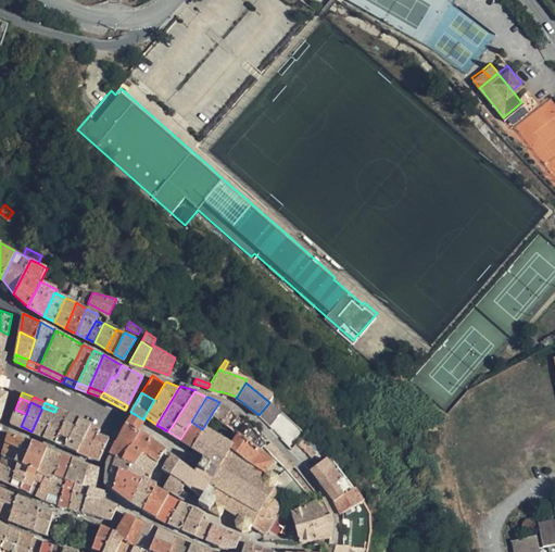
[(223,404),(219,402),(213,412),(223,419),(230,409),(223,404)]
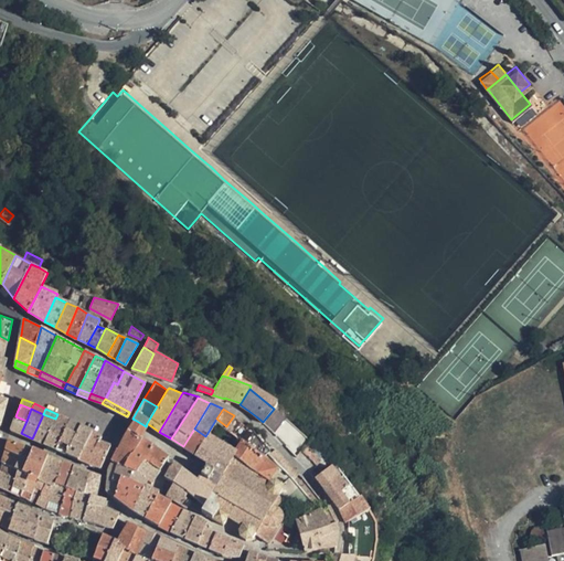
[(274,409),(263,422),(274,433),(285,419),(274,409)]
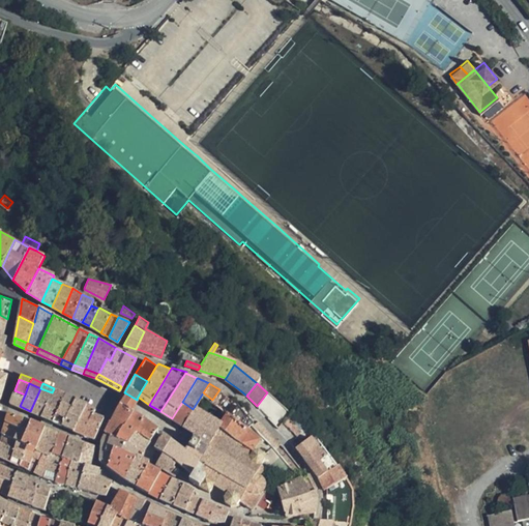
[(30,411),(40,415),(52,392),(40,388),(30,411)]
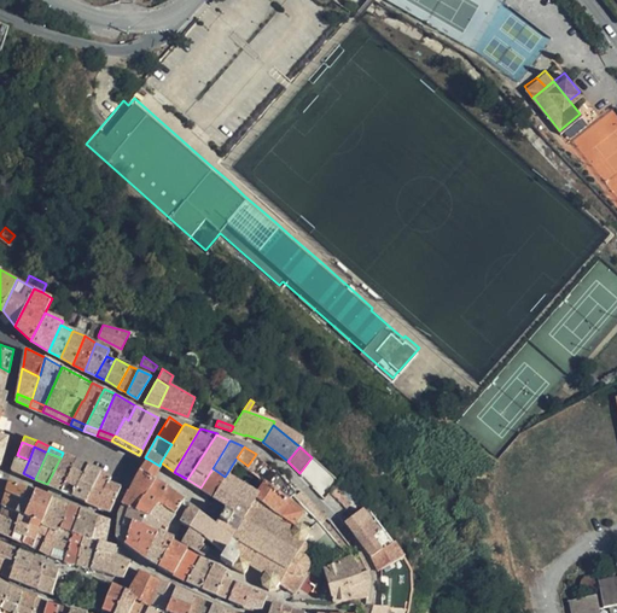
[(63,453),(60,457),(73,463),(75,457),(63,453)]
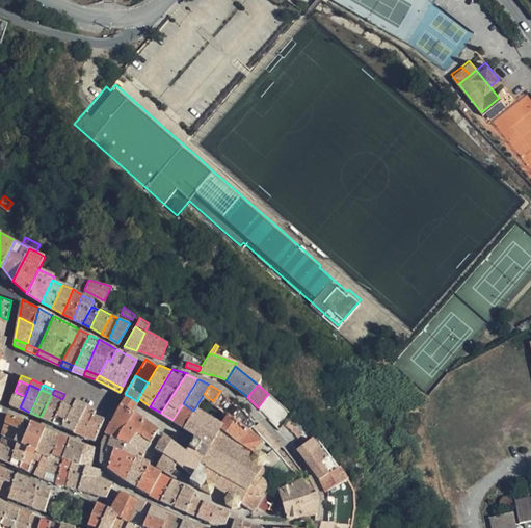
[(220,391),(213,401),(228,414),(247,429),(248,428),(254,424),(236,404),(220,391)]
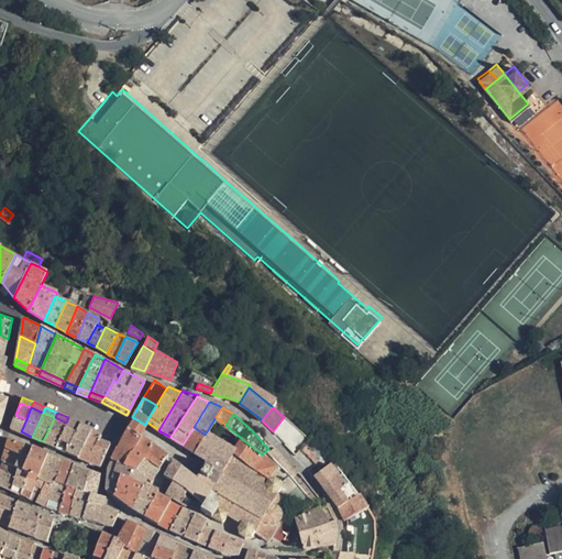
[(10,427),(21,431),(26,419),(15,415),(10,427)]
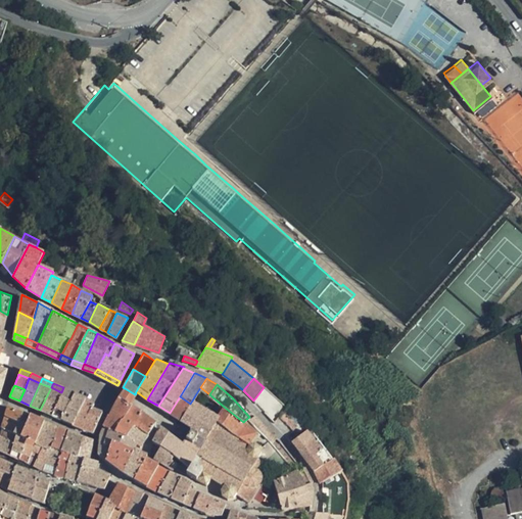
[(51,387),(40,410),(48,414),(50,415),(61,392),(51,387)]
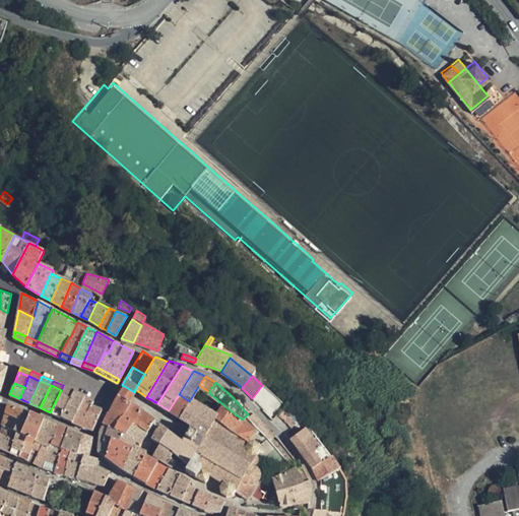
[(63,385),(61,390),(70,395),(73,390),(64,385),(63,385)]
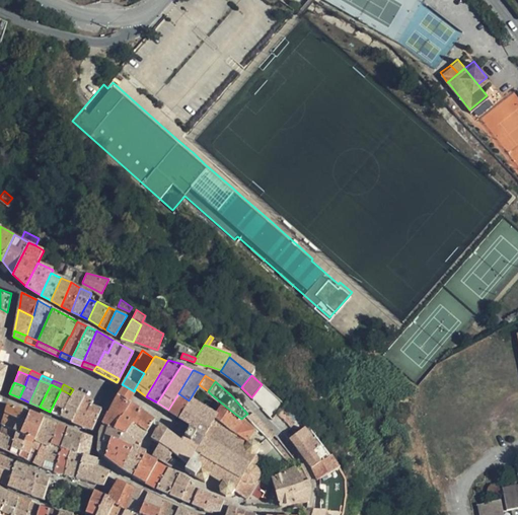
[(134,391),(124,385),(121,389),(118,393),(128,399),(131,395),(134,391)]
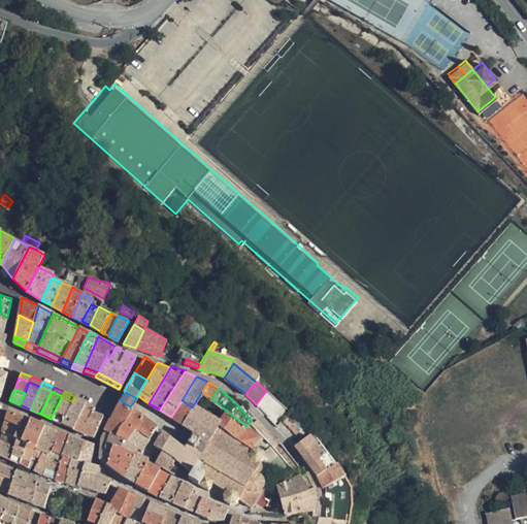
[(62,396),(51,419),(60,423),(71,401),(62,396)]
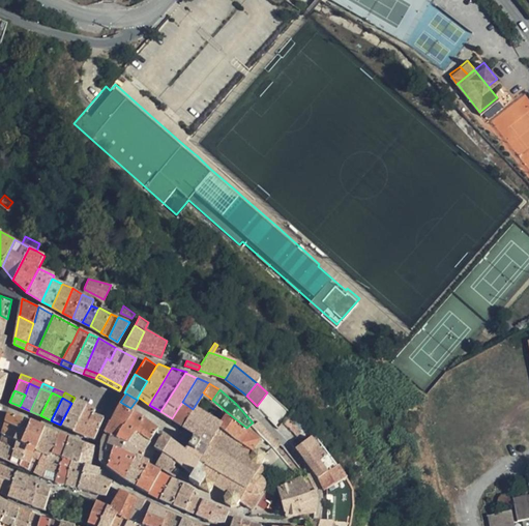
[(71,403),(84,408),(86,403),(75,398),(71,403)]
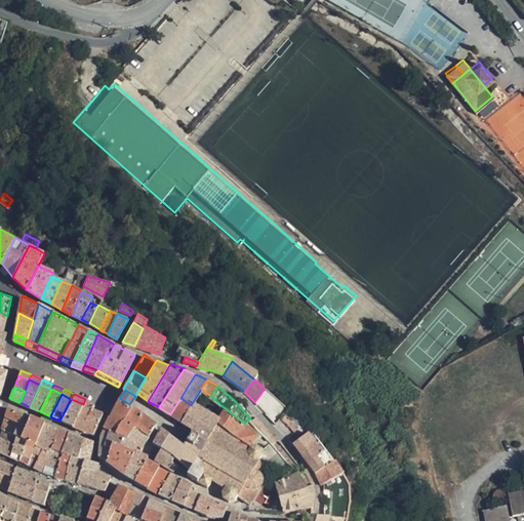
[(119,398),(111,412),(133,426),(148,435),(156,423),(142,412),(129,404),(119,398)]
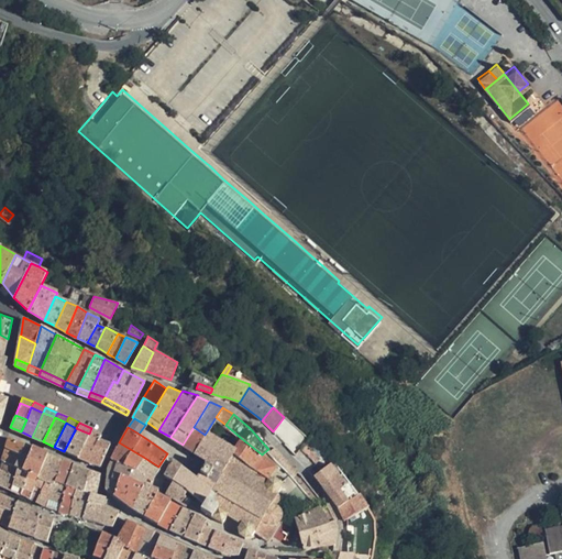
[(194,452),(205,435),(194,427),(183,445),(194,452)]
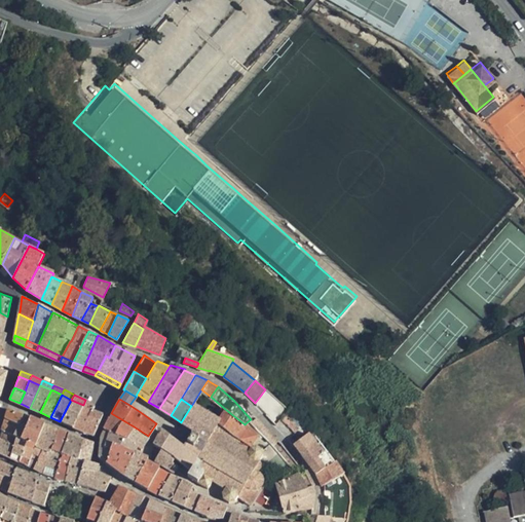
[(71,400),(60,421),(72,426),(83,405),(71,400)]
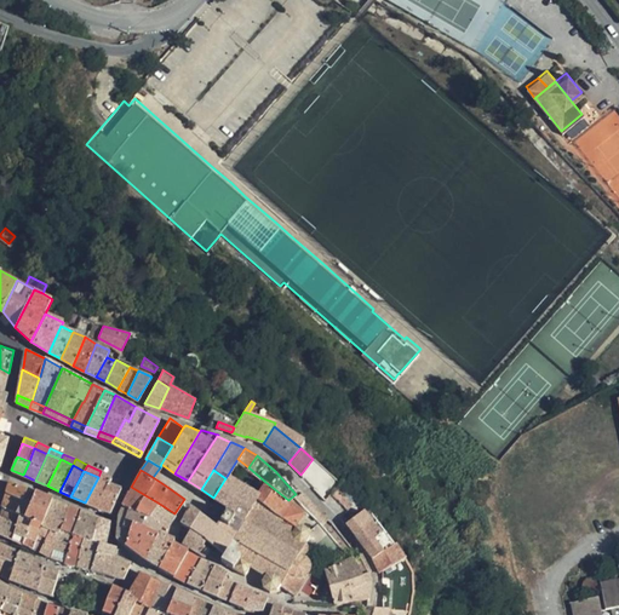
[(98,477),(108,482),(110,476),(101,471),(98,477)]
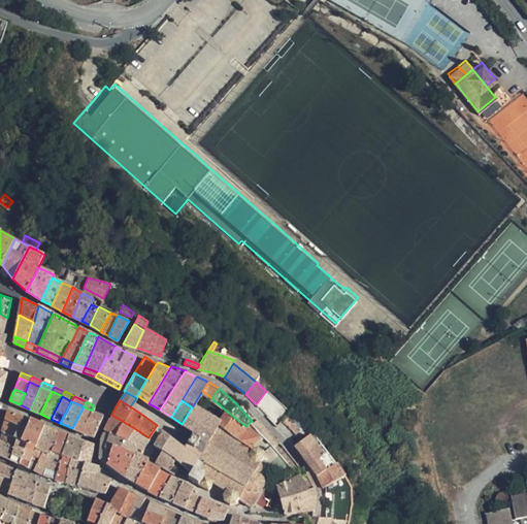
[(205,443),(218,423),(220,421),(194,404),(192,407),(182,424),(192,430),(193,433),(205,443)]
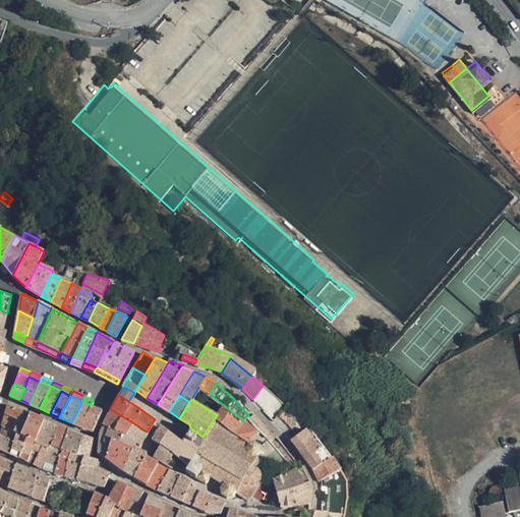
[(82,401),(71,422),(81,426),(92,429),(101,409),(91,405),(82,401)]
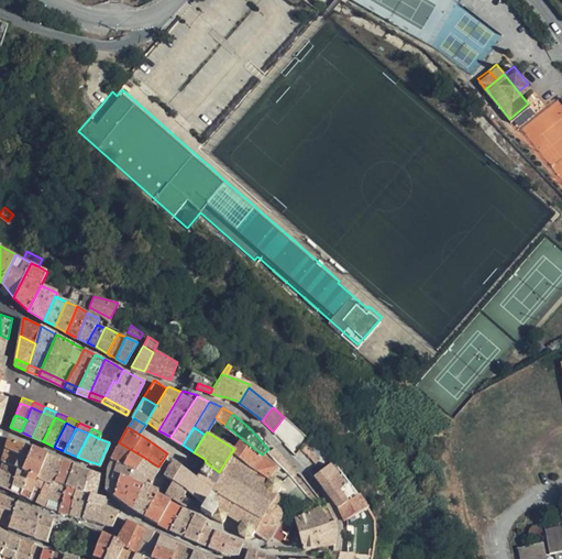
[(20,453),(24,442),(8,436),(4,446),(20,452),(20,453)]
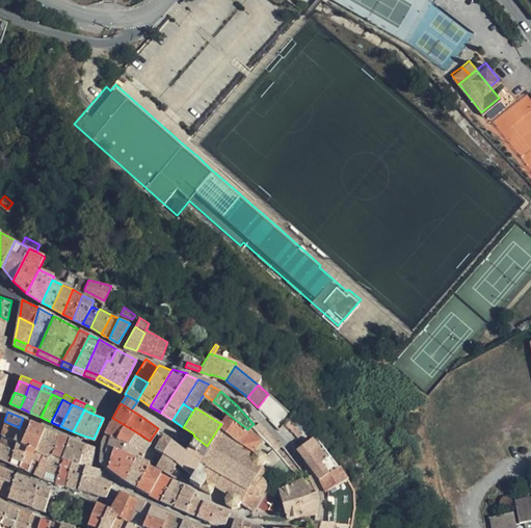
[(228,414),(221,424),(219,426),(239,441),(247,429),(228,414)]
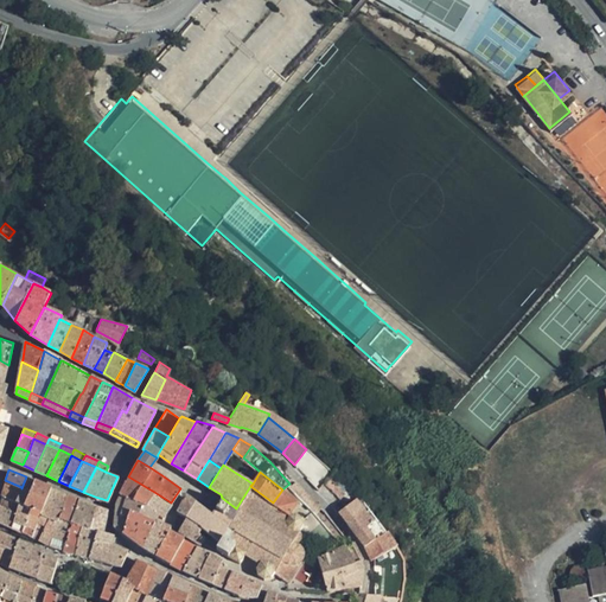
[(333,472),(324,482),(330,490),(340,479),(333,472)]
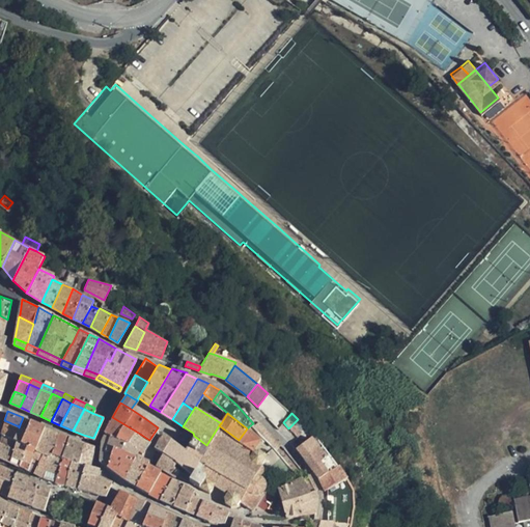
[(21,442),(29,419),(23,417),(19,427),(19,426),(14,438),(16,439),(17,440),(21,442)]
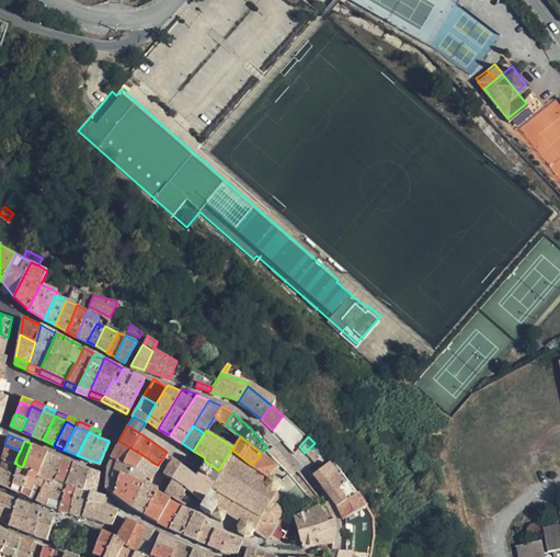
[(109,455),(111,456),(135,467),(143,455),(118,441),(116,444),(115,444),(109,455)]
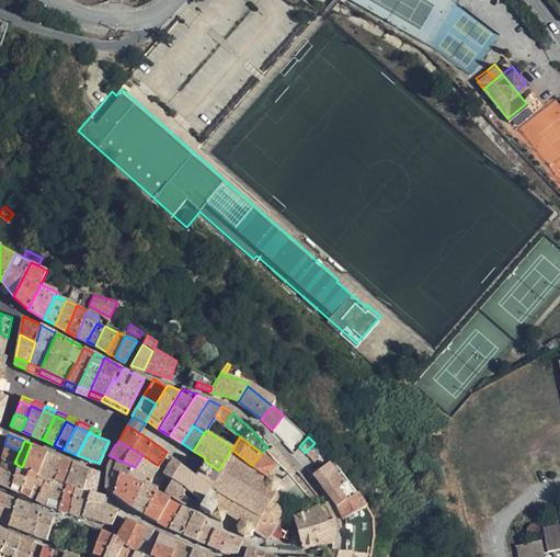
[(36,474),(37,475),(47,451),(34,445),(31,443),(22,467),(27,469),(36,474)]
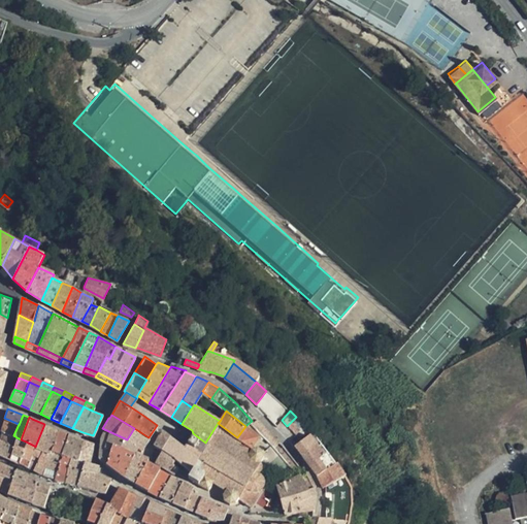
[(257,417),(252,421),(252,422),(269,440),(271,443),(273,446),(278,440),(257,417)]
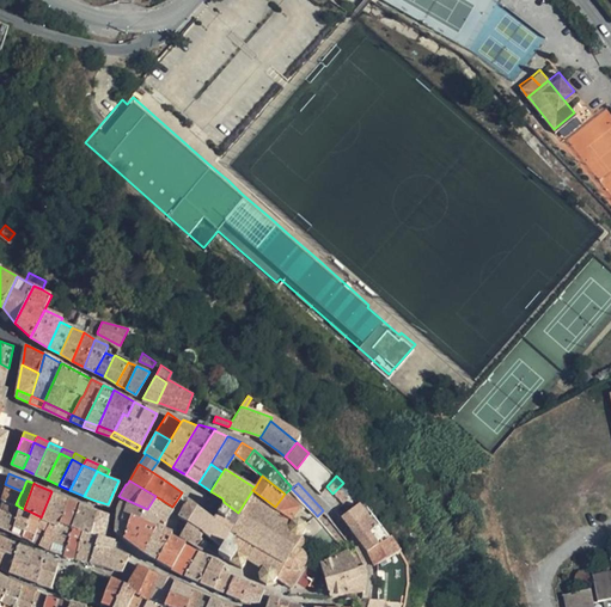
[(14,504),(16,504),(22,491),(5,484),(1,497),(1,498),(14,504)]
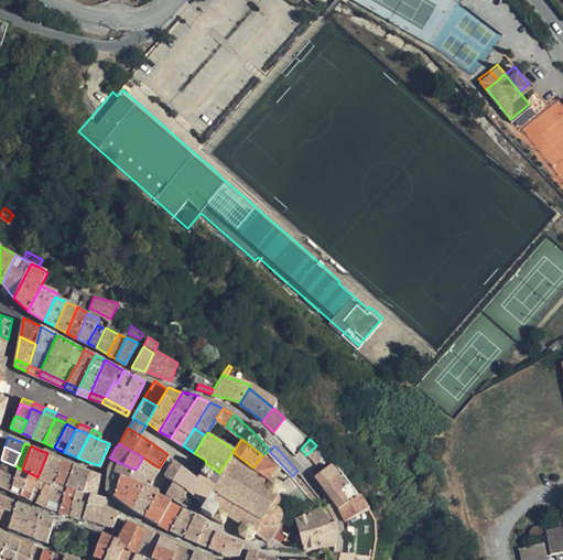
[(206,463),(199,473),(215,484),(204,503),(201,509),(223,523),(227,515),(239,523),(237,526),(239,534),(245,537),(251,536),(255,531),(268,540),(281,518),(281,516),(281,513),(281,509),(279,507),(278,506),(275,504),(277,503),(279,502),(280,498),(280,496),(279,494),(278,493),(282,486),(280,481),(274,476),(269,478),(253,467),(233,452),(219,473),(206,463)]
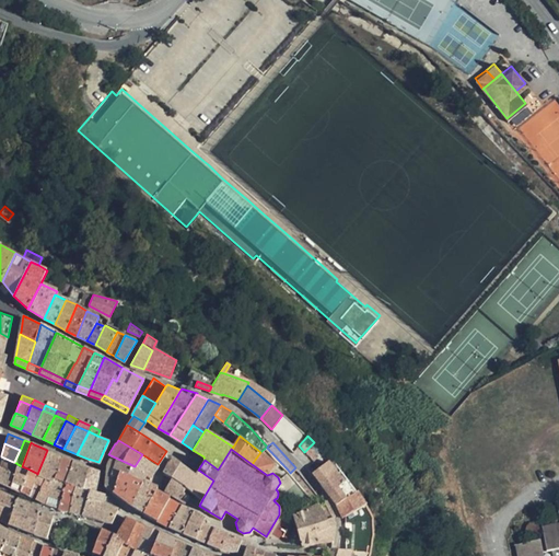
[(37,474),(44,476),(45,475),(54,452),(47,450),(37,474)]
